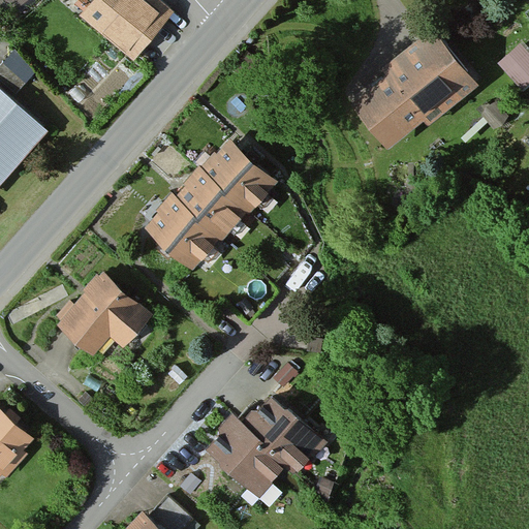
[(2,0),(13,9),(22,0),(2,0)]
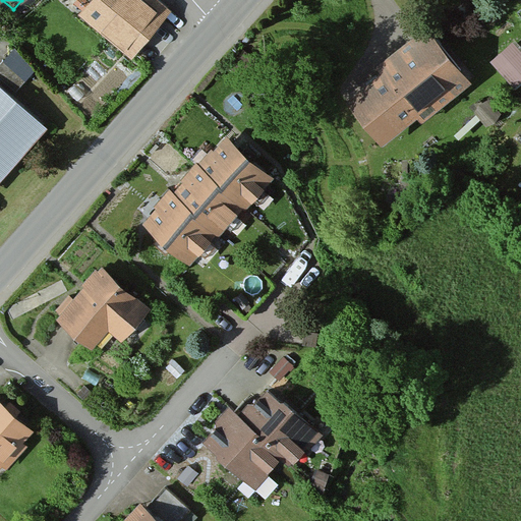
[(168,9),(156,0),(93,0),(78,19),(130,58),(168,9)]
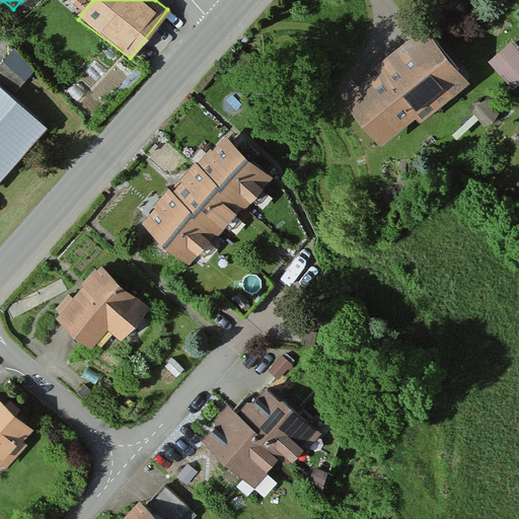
[(470,84),(426,27),(375,68),(379,74),(349,98),(383,142),(416,117),(421,124),(470,84)]
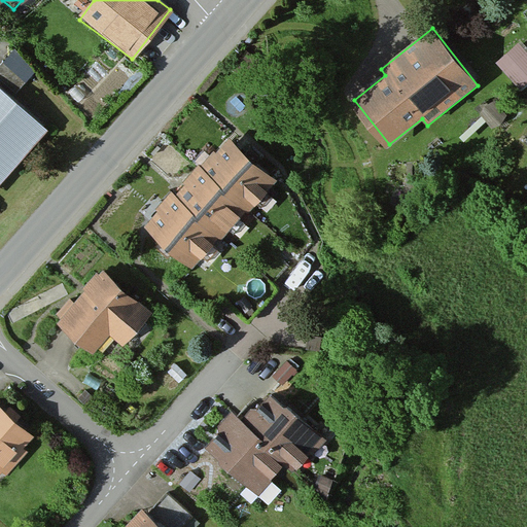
[(526,84),(526,58),(516,46),(494,67),(519,93),(526,84)]
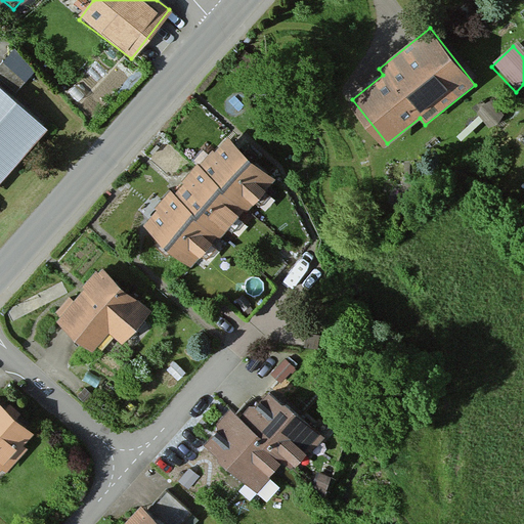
[(22,84),(2,66),(0,68),(0,80),(13,93),(22,84)]
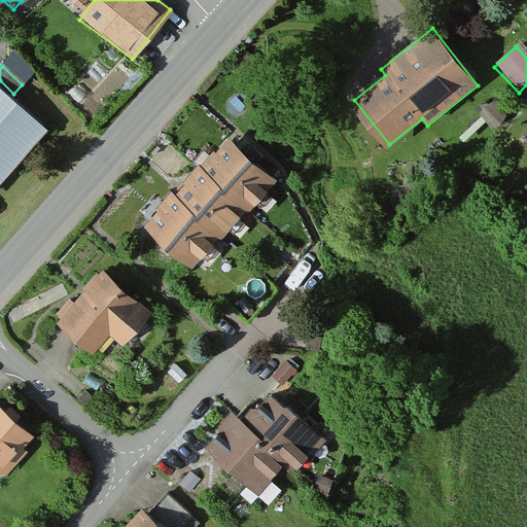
[(0,184),(46,133),(0,91),(0,184)]
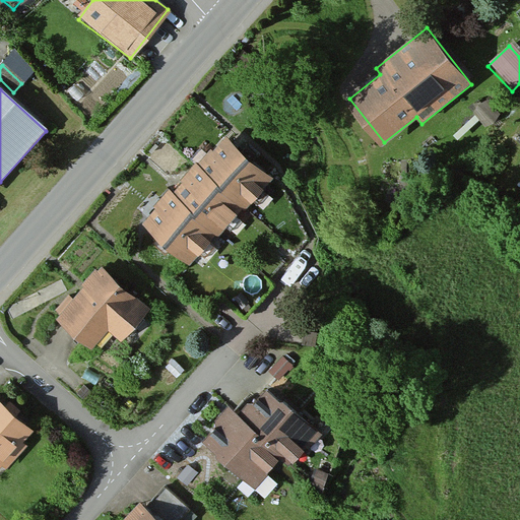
[(499,113),(485,101),(471,116),(483,128),(499,113)]
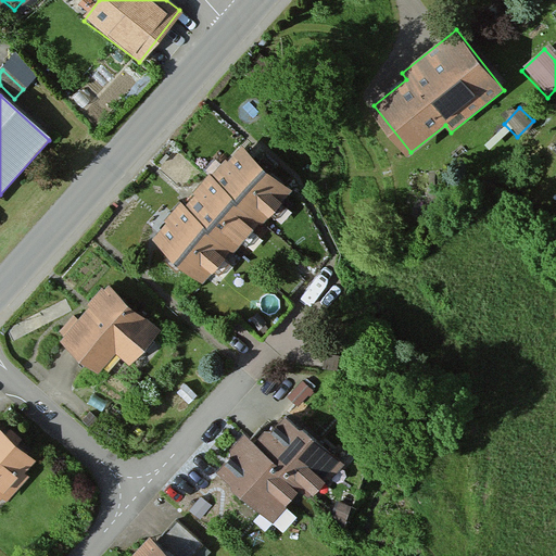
[(294,190),(243,147),(229,164),(225,160),(184,209),(179,204),(149,239),(202,285),(230,252),(234,254),(258,224),(263,227),(294,190)]
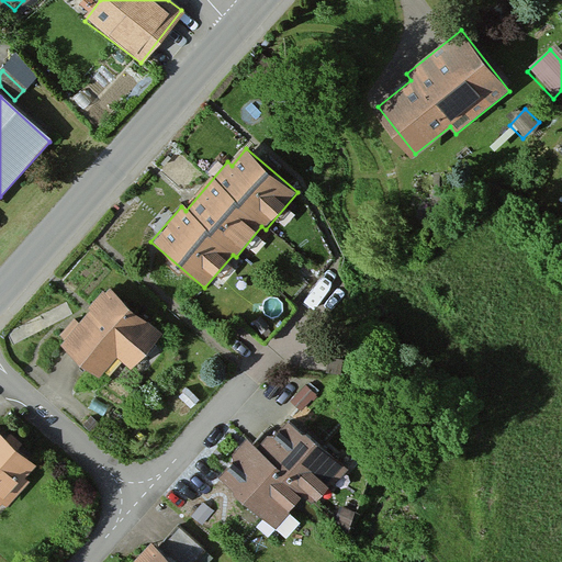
[(163,336),(108,289),(60,345),(101,379),(117,358),(133,371),(163,336)]
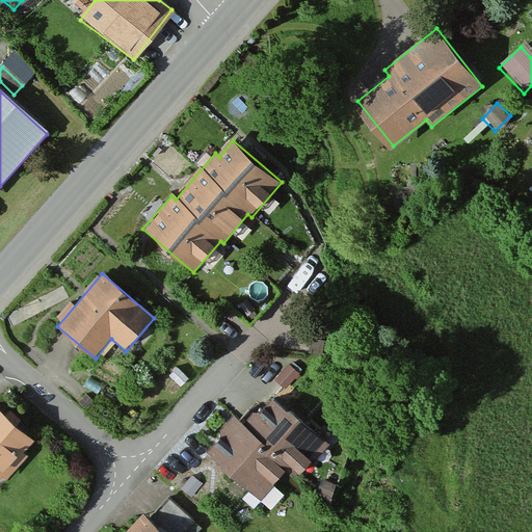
[(328,448),(274,399),(261,414),(257,409),(244,424),(234,415),(218,433),(221,436),(206,453),(261,501),(287,472),(296,480),(311,464),(312,466),(328,448)]
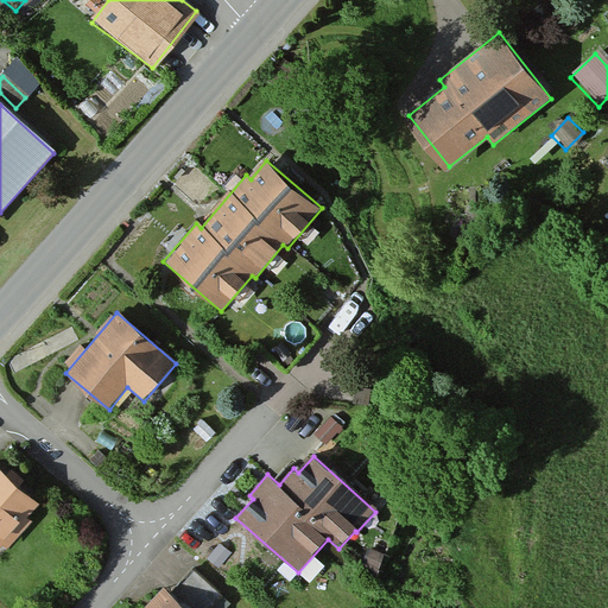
[(0,548),(37,506),(0,473),(0,548)]
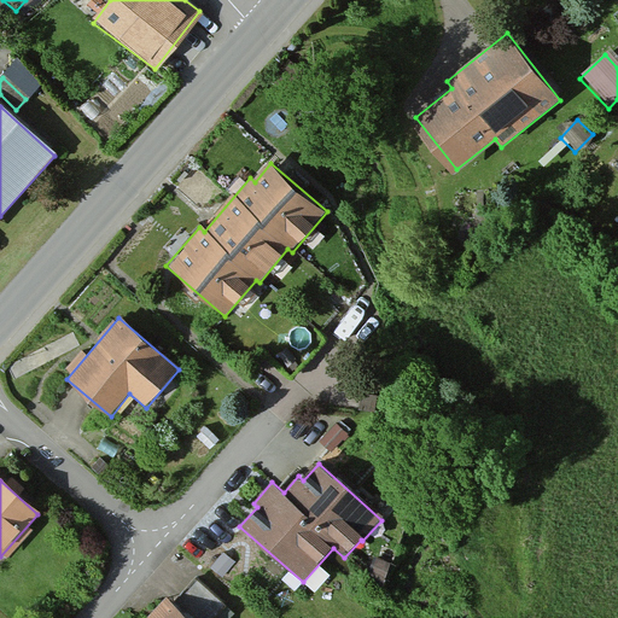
[(208,617),(219,606),(193,583),(175,604),(191,617),(208,617)]
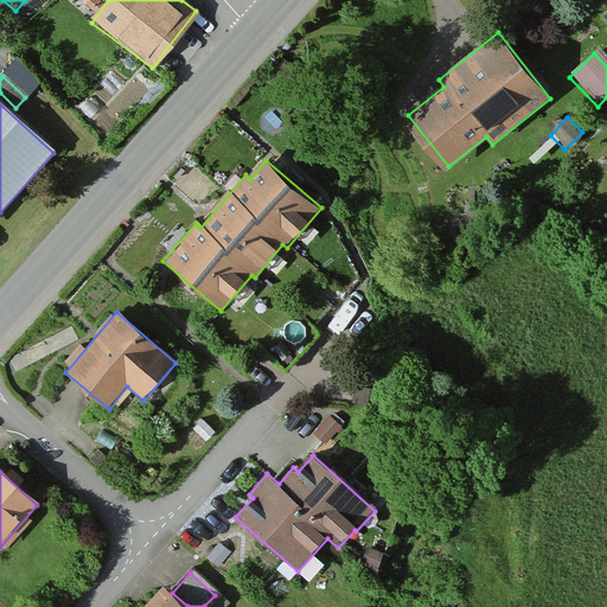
[(183,606),(160,588),(144,606),(183,606)]
